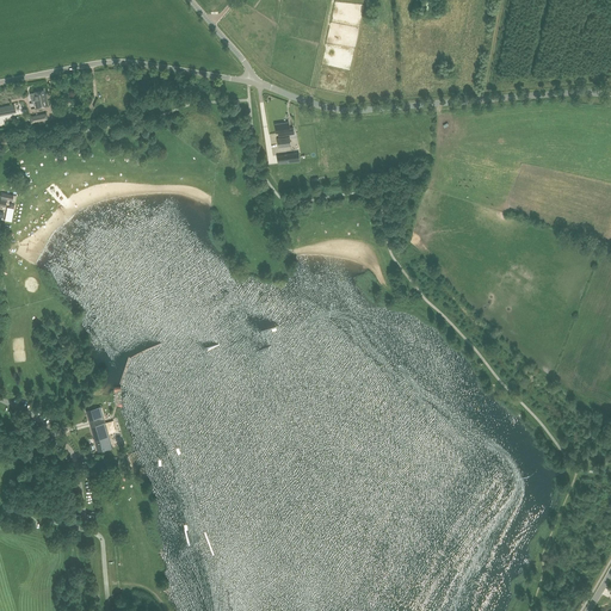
[(44,90),(34,92),(35,99),(35,100),(36,107),(48,105),(47,98),(45,93),(44,93),(44,90)]
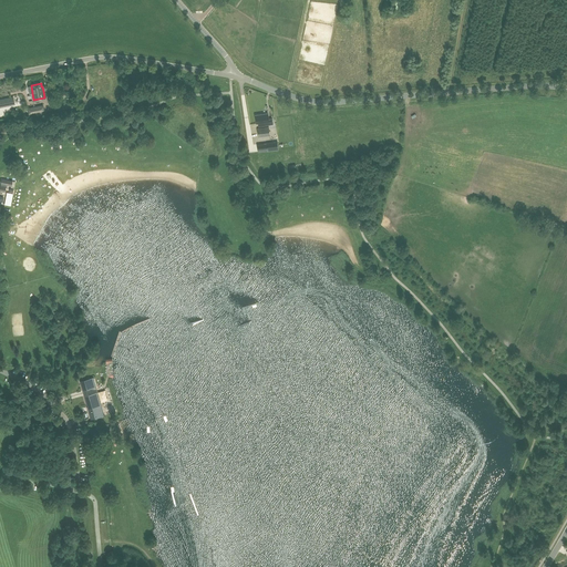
[(14,104),(13,98),(1,100),(3,106),(14,104)]
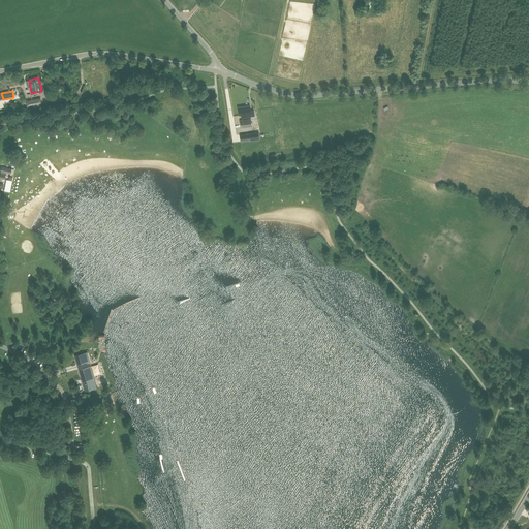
[(25,101),(26,106),(41,103),(39,98),(25,101)]
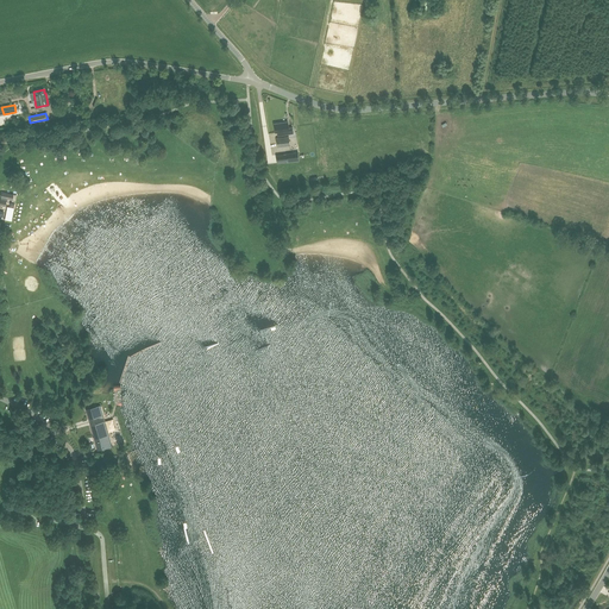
[(286,135),(286,132),(289,131),(288,121),(274,124),(276,132),(277,132),(278,136),(286,135)]
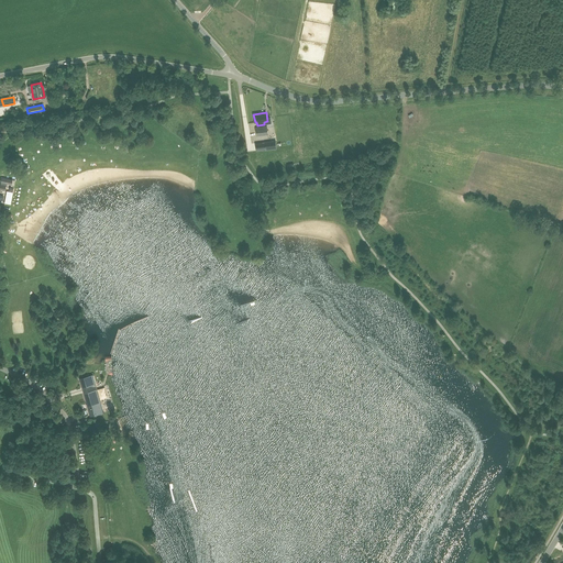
[(268,134),(267,127),(255,128),(256,136),(268,134)]
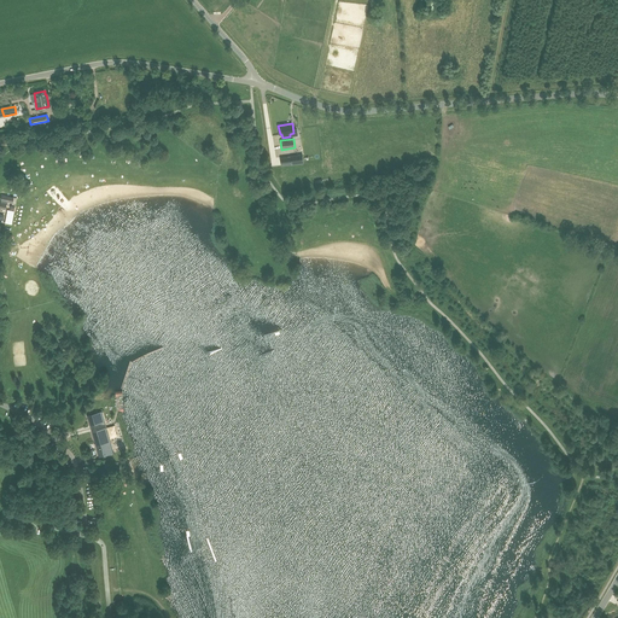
[(291,164),(304,163),(302,153),(290,156),(291,164)]
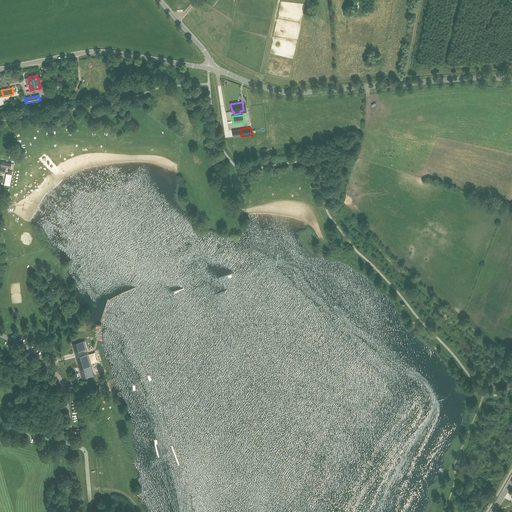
[(6,169),(6,167),(10,168),(11,163),(1,161),(0,166),(1,166),(0,168),(0,172),(4,173),(5,169),(6,169)]
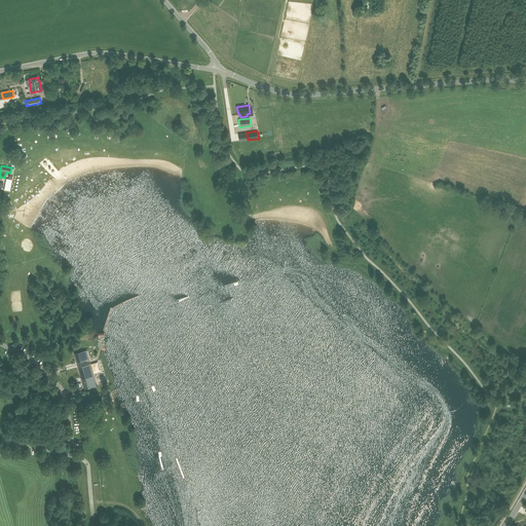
[(74,353),(77,362),(83,361),(81,351),(74,353)]
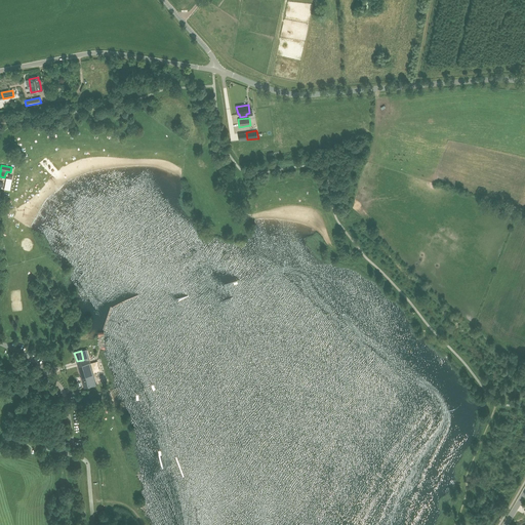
[(94,386),(88,363),(78,366),(84,388),(94,386)]
